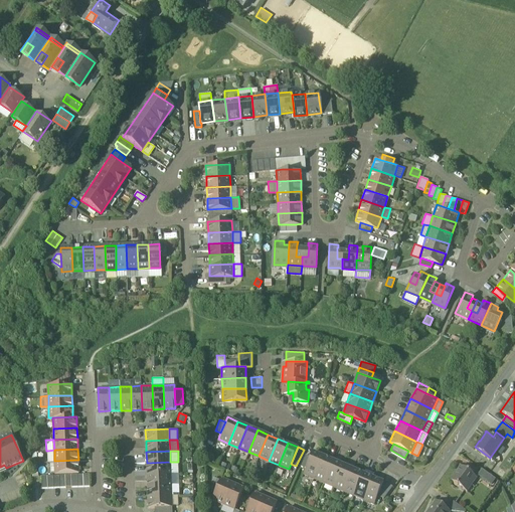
[(214,456),(210,451),(205,455),(208,460),(214,456)]
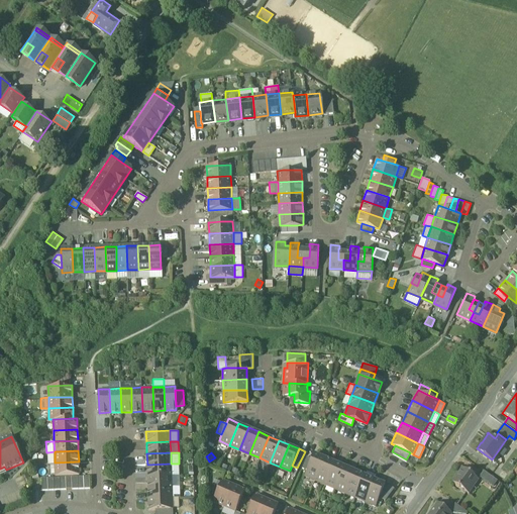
[(305,475),(315,479),(324,457),(314,452),(312,457),(307,469),(305,475)]
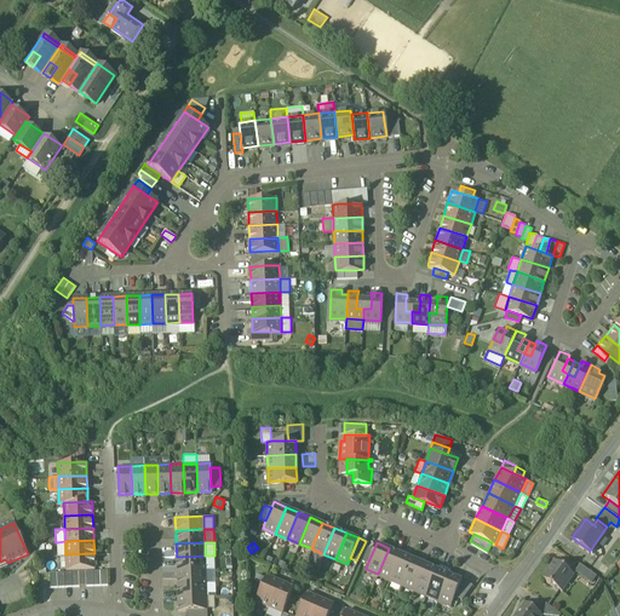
[(362,559),(368,562),(374,548),(367,546),(362,559)]
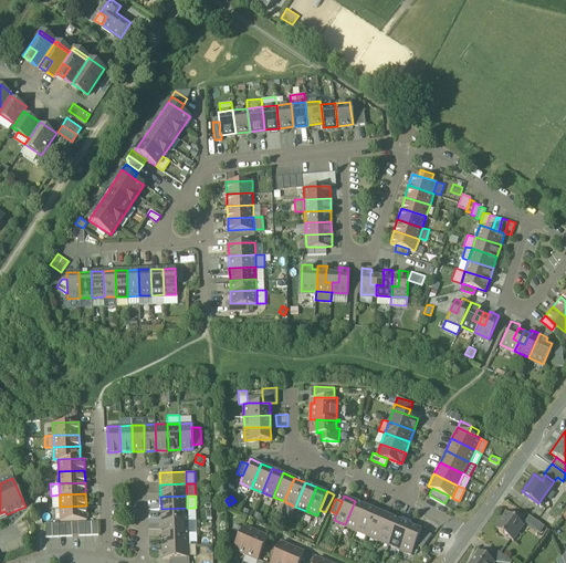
[(366,506),(355,501),(345,524),(356,529),(366,506)]
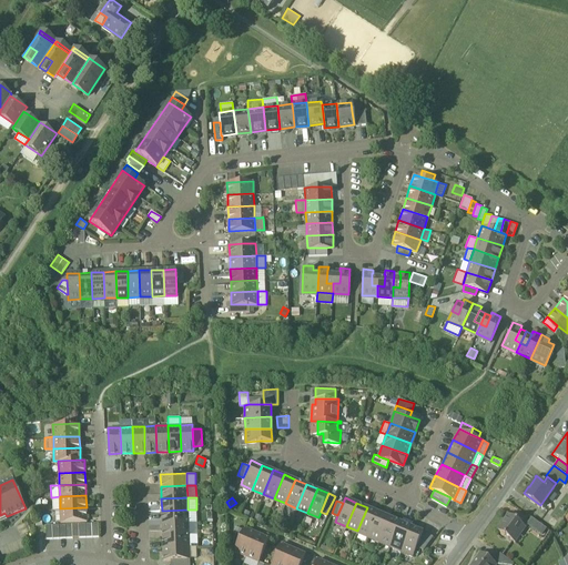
[(87,520),(87,507),(60,508),(60,521),(87,520)]
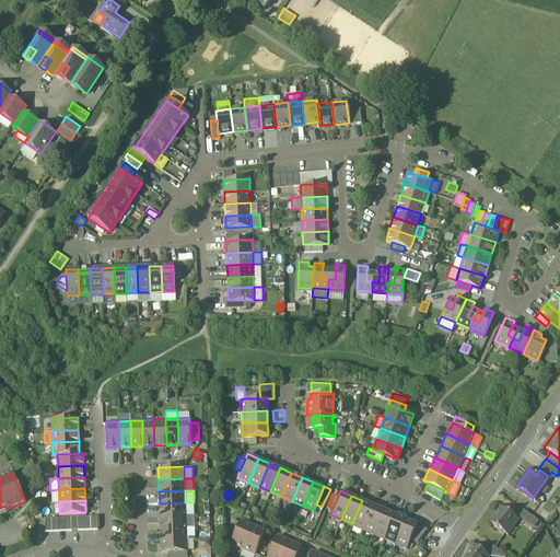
[(373,505),(362,500),(352,523),(363,529),(373,505)]
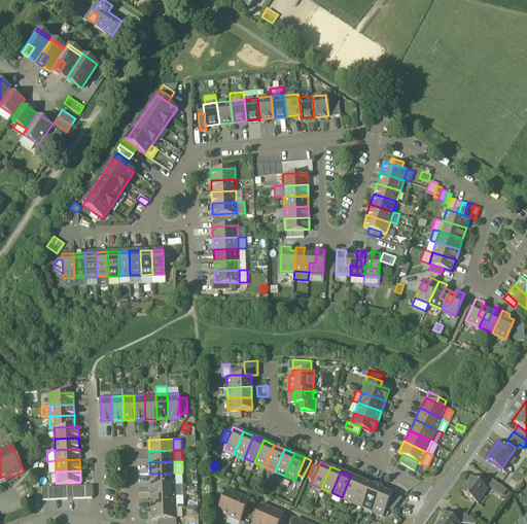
[(150,474),(150,485),(175,484),(174,473),(150,474)]
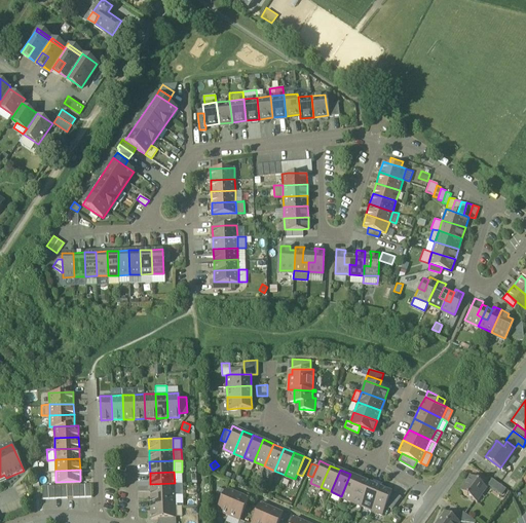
[(174,472),(175,483),(182,483),(182,472),(174,472)]
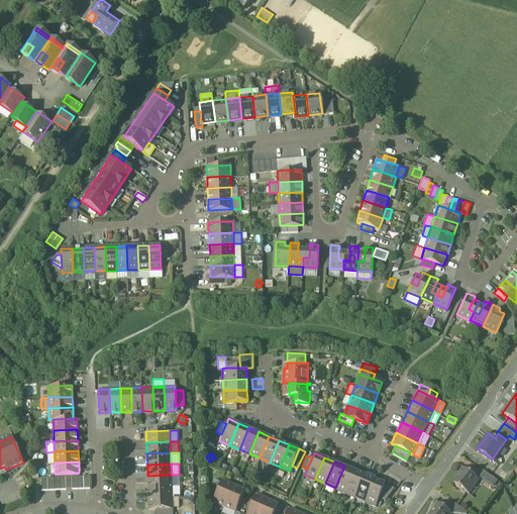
[(354,470),(344,466),(335,488),(345,492),(354,470)]
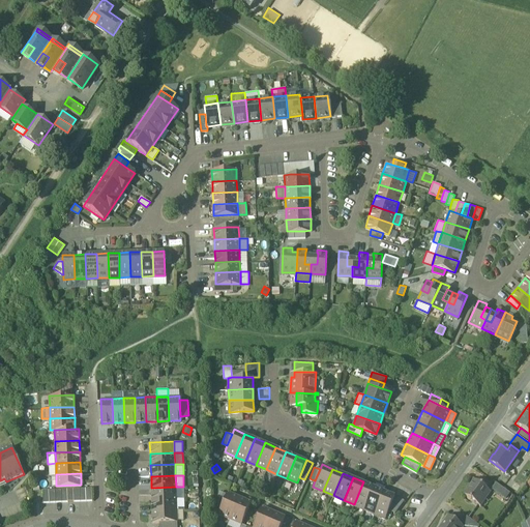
[(472,497),(480,504),(490,491),(474,479),(464,493),(471,499),(472,497)]
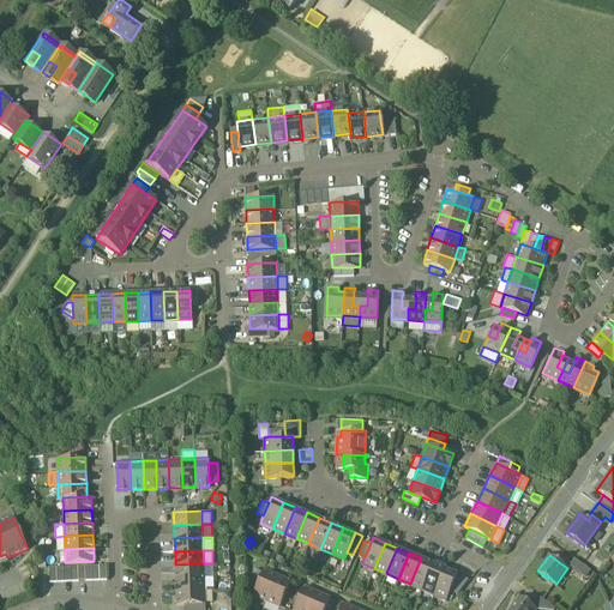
[(433,562),(421,557),(410,584),(422,589),(433,562)]
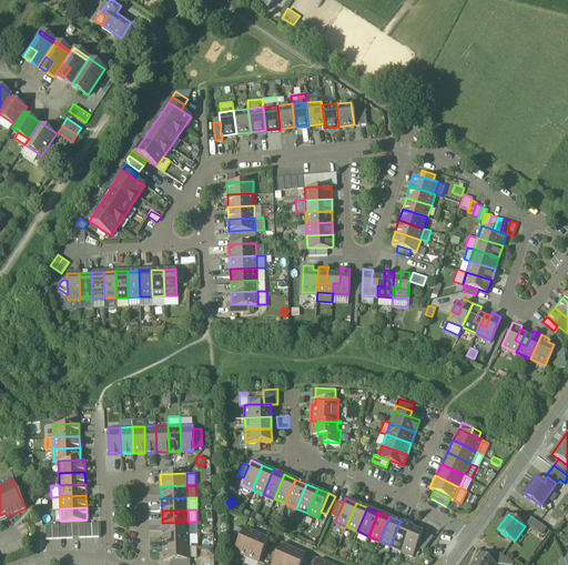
[(526,523),(540,534),(546,526),(531,516),(526,523)]
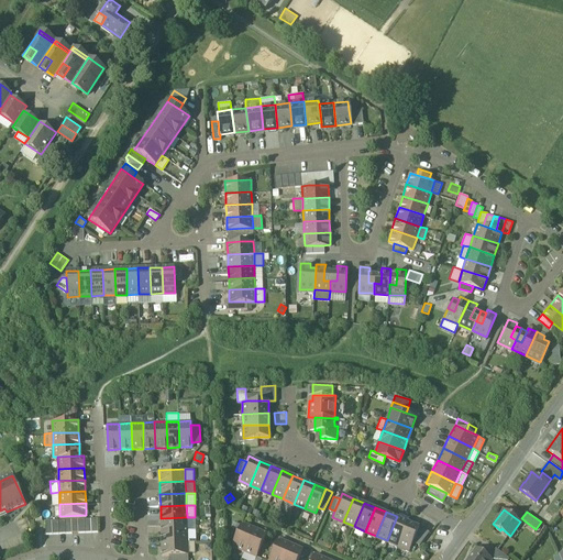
[(408,522),(397,516),(387,540),(397,545),(408,522)]
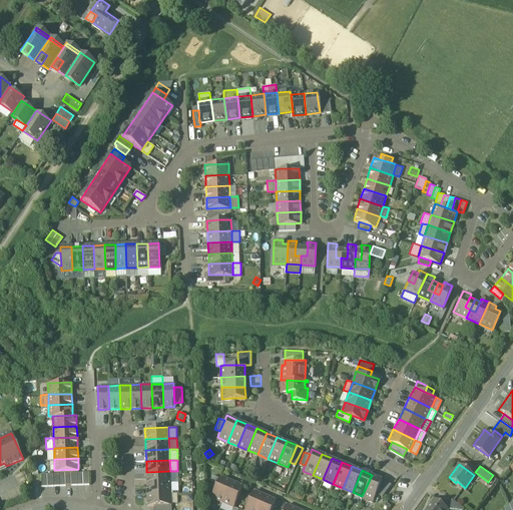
[(88,471),(76,472),(77,484),(89,483),(88,471)]
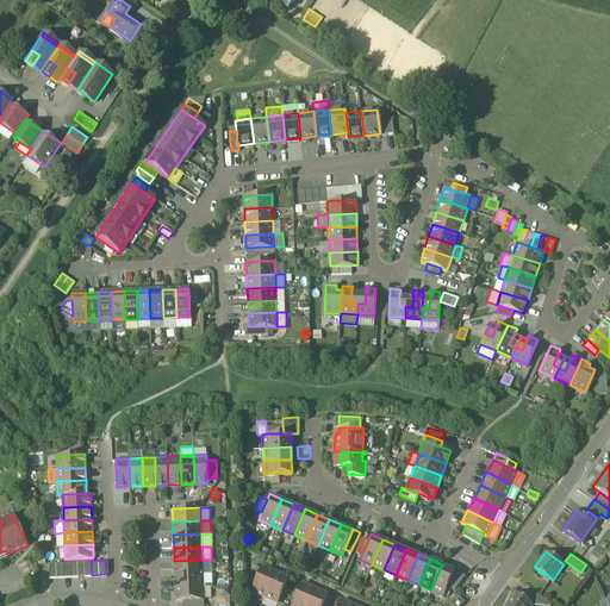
[(174,561),(174,574),(203,573),(203,560),(174,561)]
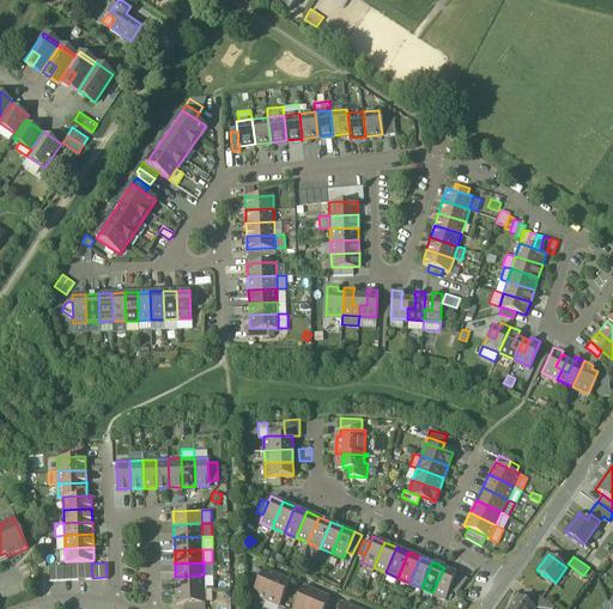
[(204,562),(204,576),(213,574),(212,562),(204,562)]
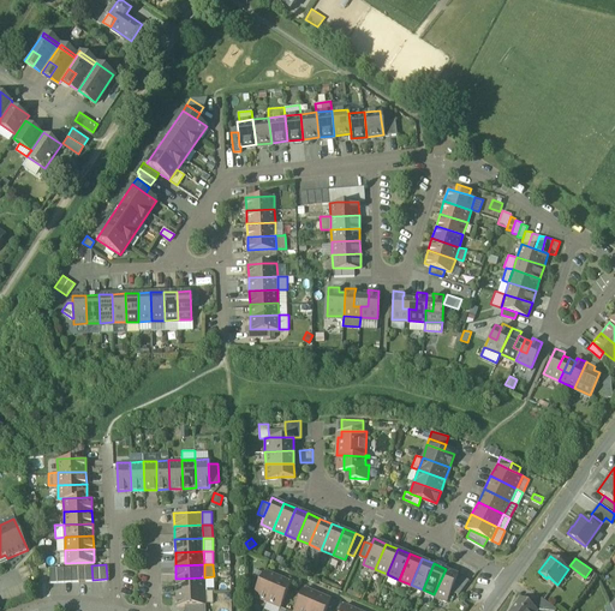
[(458,574),(446,569),(434,594),(447,600),(451,589),(458,574)]
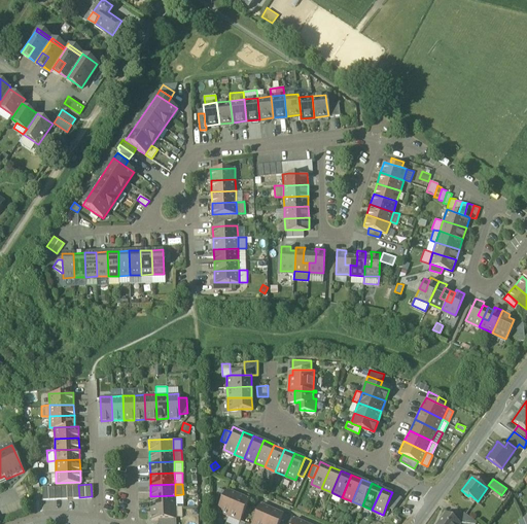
[(217,511),(229,516),(238,493),(226,489),(217,511)]
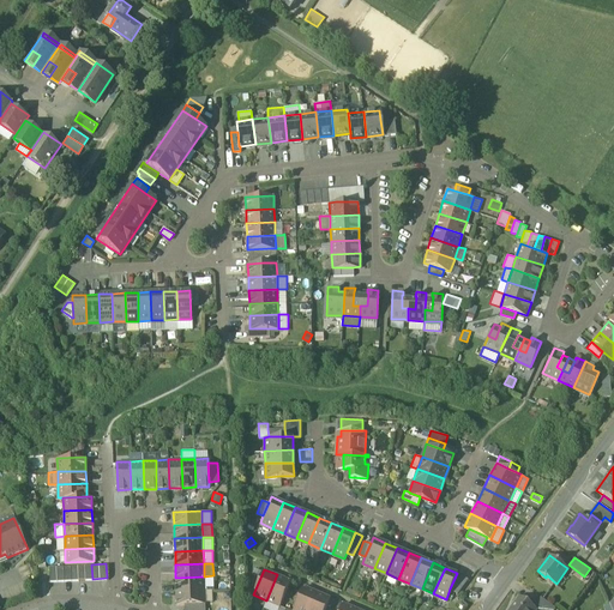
[(450,589),(457,592),(468,578),(457,573),(450,589)]
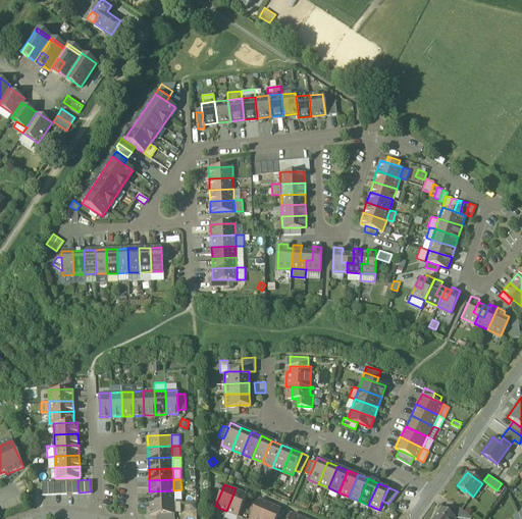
[(247,494),(236,488),(226,511),(238,515),(247,494)]
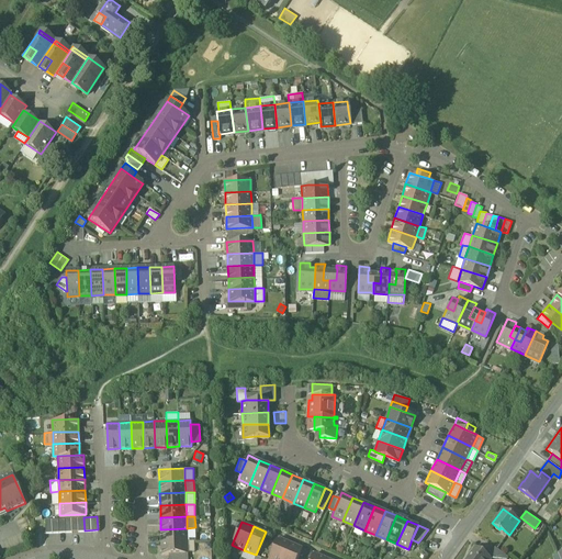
[(195,539),(195,527),(187,528),(187,539),(194,539),(195,539)]
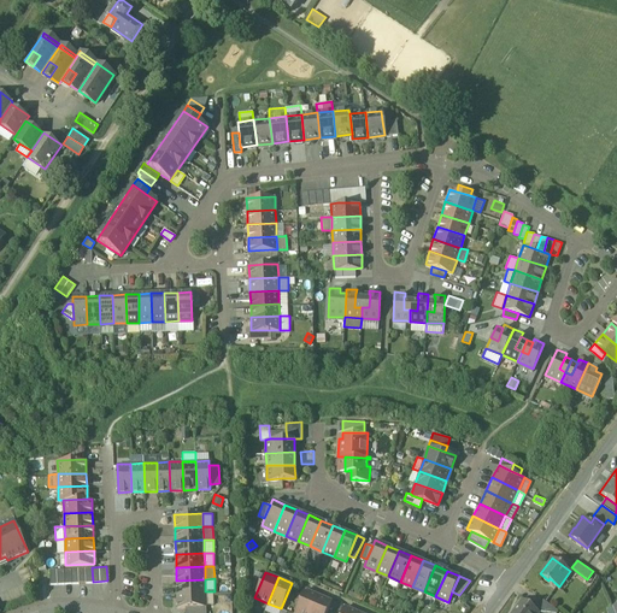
[(176,581),(177,593),(205,591),(205,579),(176,581)]
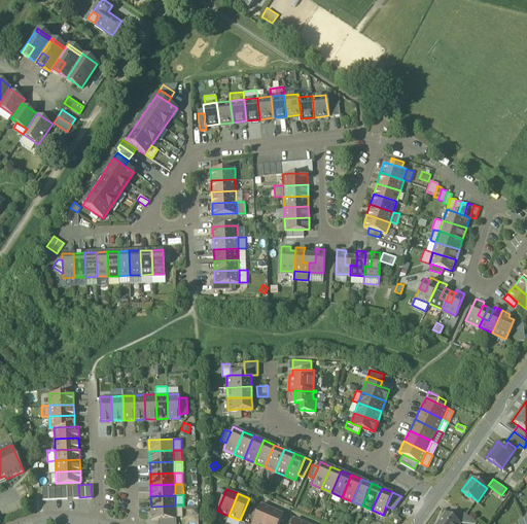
[(251,523),(265,523),(272,509),(260,503),(251,523)]
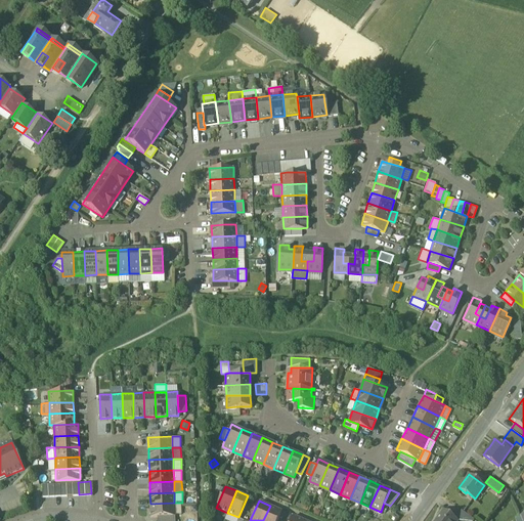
[(308,506),(297,501),(295,505),(307,510),(308,506)]
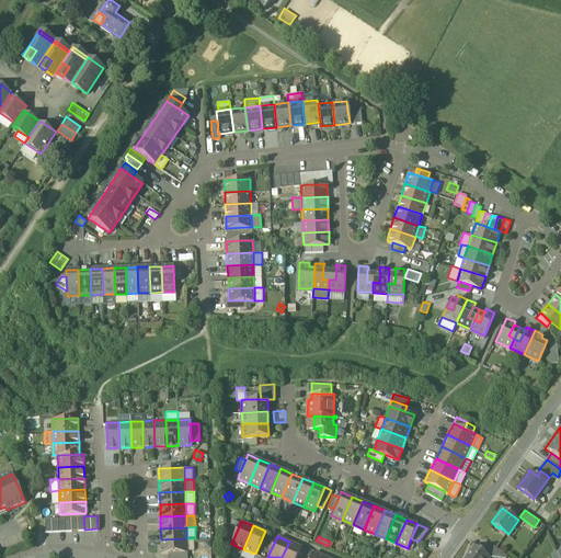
[(186,538),(161,539),(161,551),(170,551),(187,551),(186,538)]
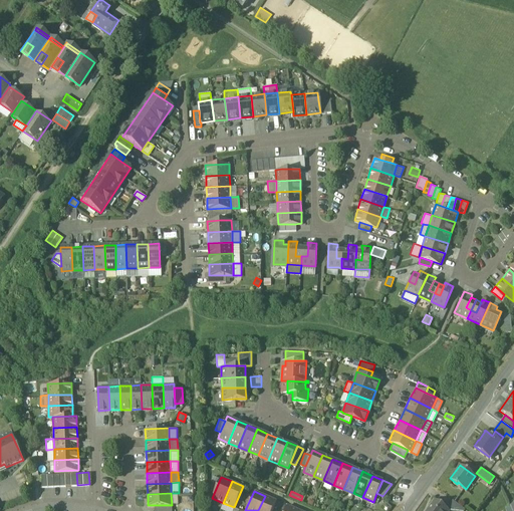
[(271,510),(276,500),(265,496),(258,510),(271,510)]
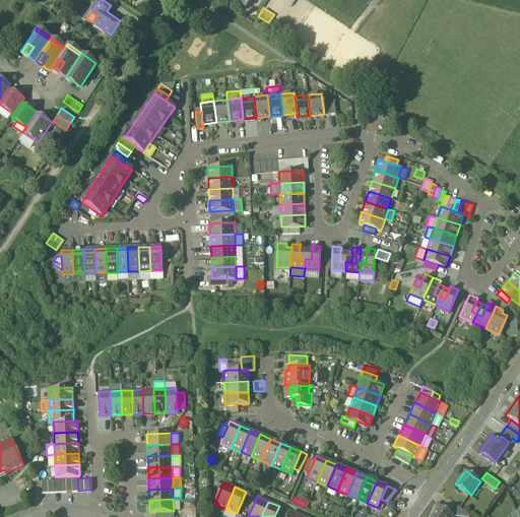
[(431,516),(450,516),(453,513),(441,504),(431,516)]
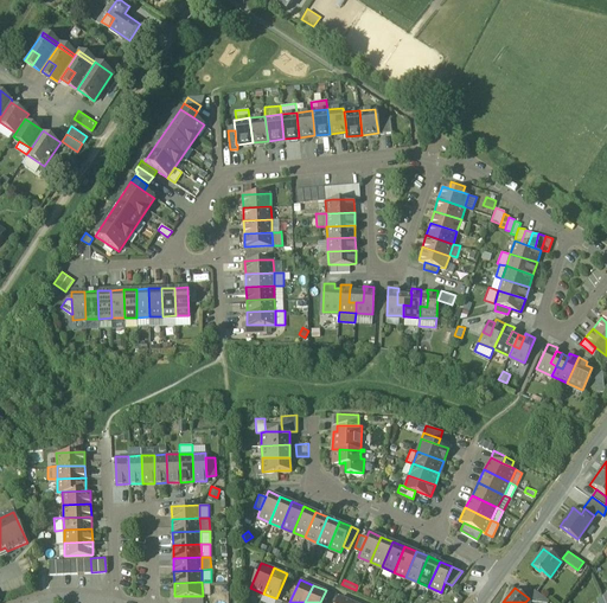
[(531,596),(541,602),(545,602),(549,600),(535,590),(531,596)]
